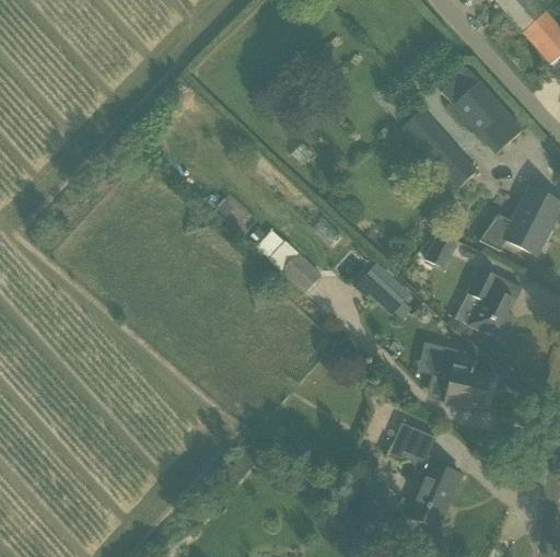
[(559,27),(536,0),(494,0),(522,31),(550,64),(559,55),(559,27)]
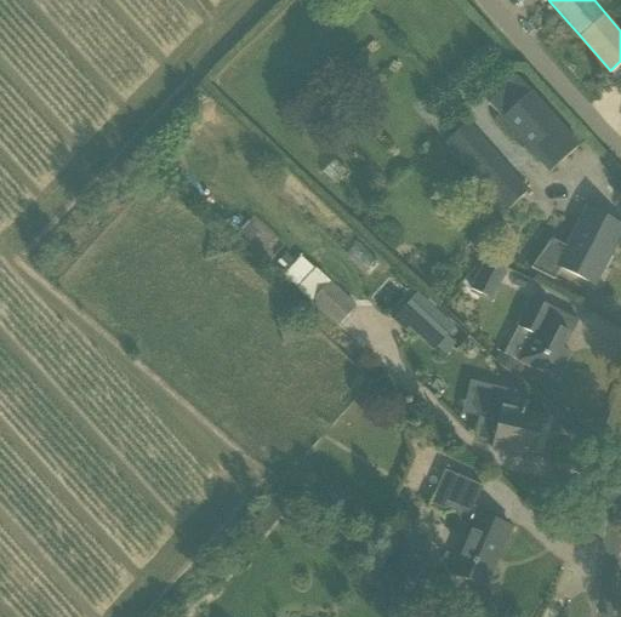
[(517,75),(488,101),(550,170),(579,144),(517,75)]
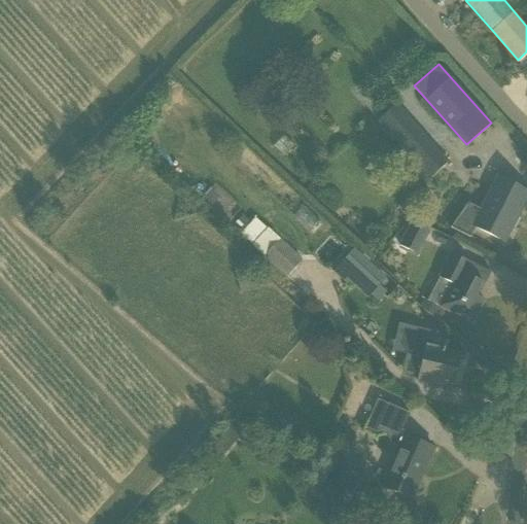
[(396,101),(376,119),(428,178),(449,160),(396,101)]
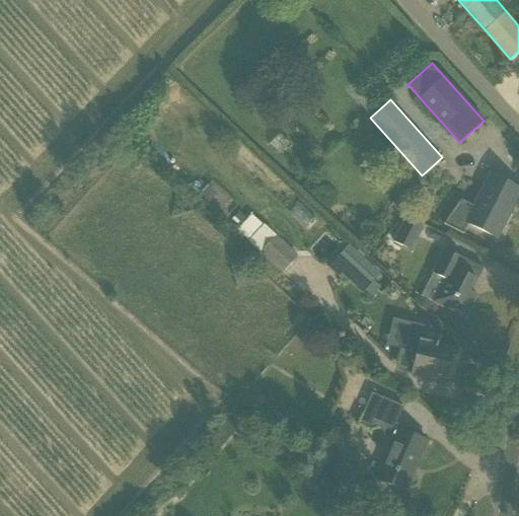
[(518,190),(518,188),(491,173),(474,205),(460,198),(442,223),(463,234),(468,222),(496,236),(518,190)]
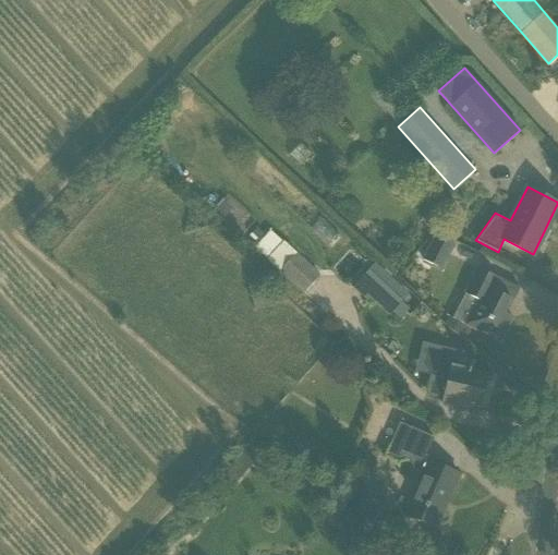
[(249,234),(256,241),(264,232),(256,226),(249,234)]
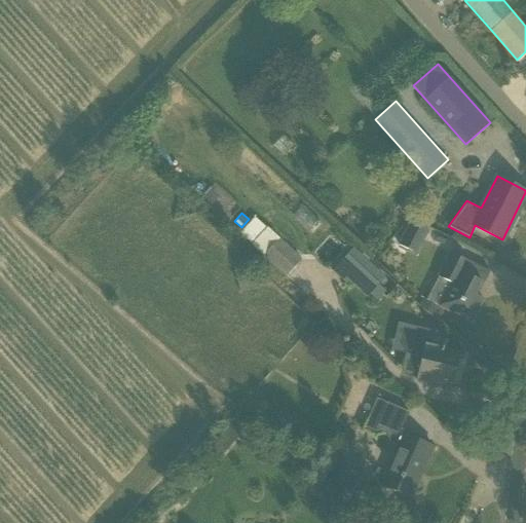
[(239,231),(287,272),(302,255),(255,214),(239,231)]
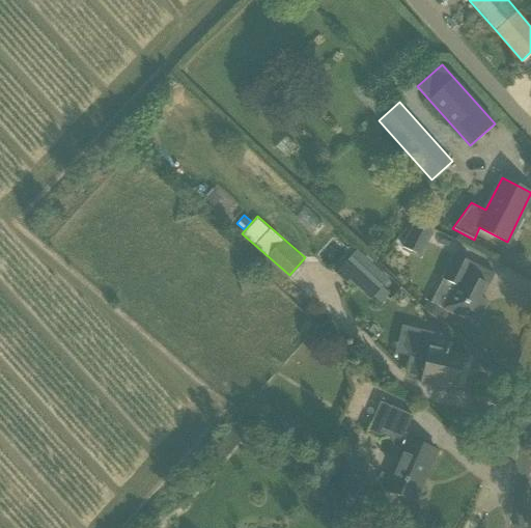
[(432,230),(414,221),(401,246),(412,250),(417,241),(425,245),(432,230)]
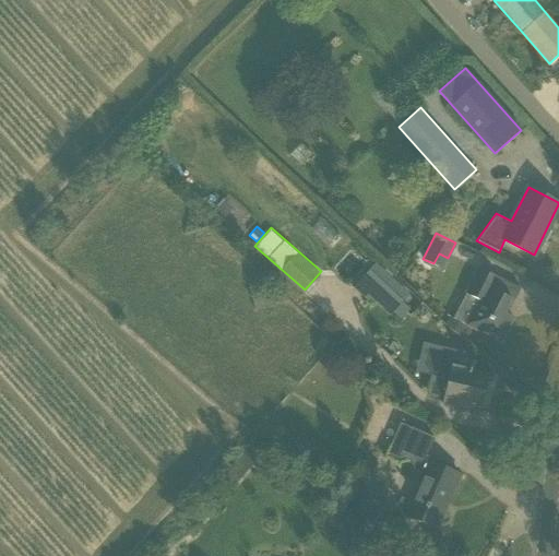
[(453,317),(501,342),(513,317),(504,311),(518,286),(478,267),(453,317)]
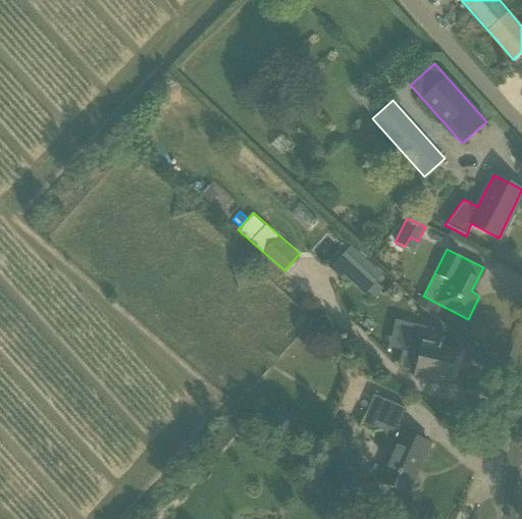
[(364,294),(383,272),(365,256),(346,276),(364,294)]
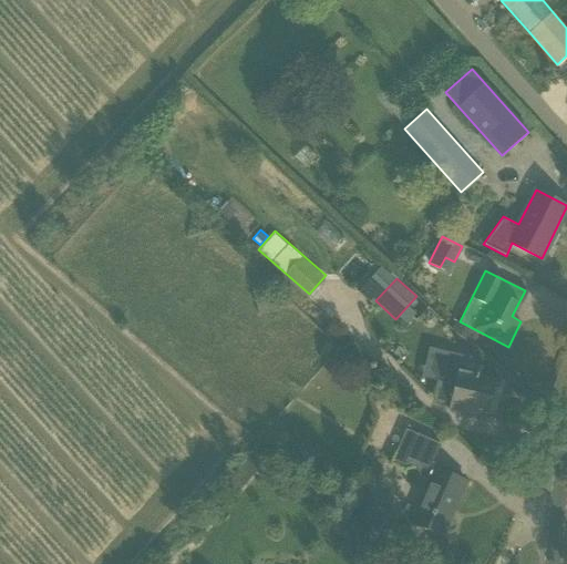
[(332,347),(326,340),(320,347),(327,354),(332,347)]
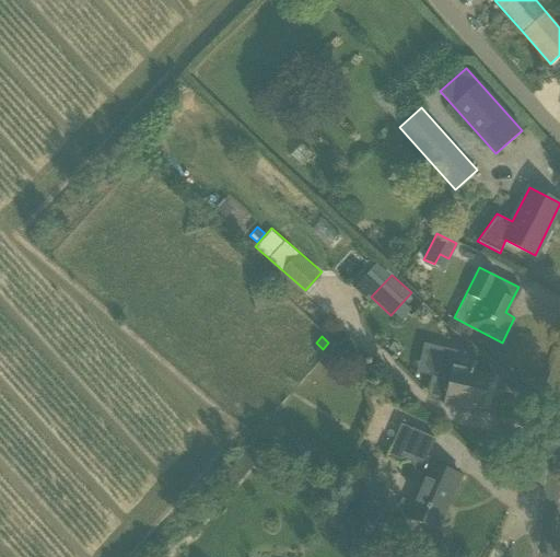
[(481,409),(488,378),(470,373),(471,369),(454,364),(455,360),(438,356),(433,374),(431,374),(427,397),(442,401),(442,403),(462,407),(463,405),(481,409)]
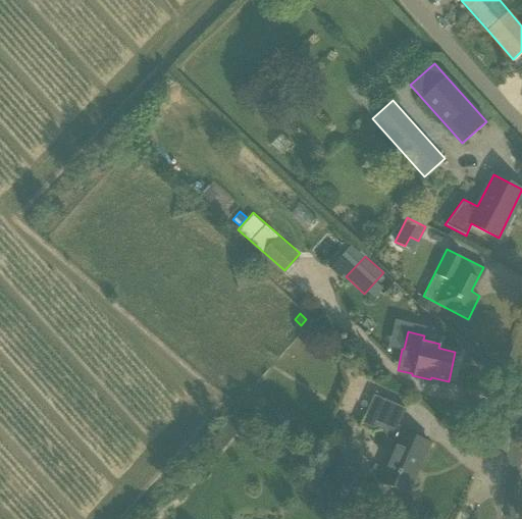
[(429,442),(396,427),(405,407),(373,394),(360,425),(372,430),(378,427),(383,430),(385,436),(394,439),(375,479),(407,492),(429,442)]
